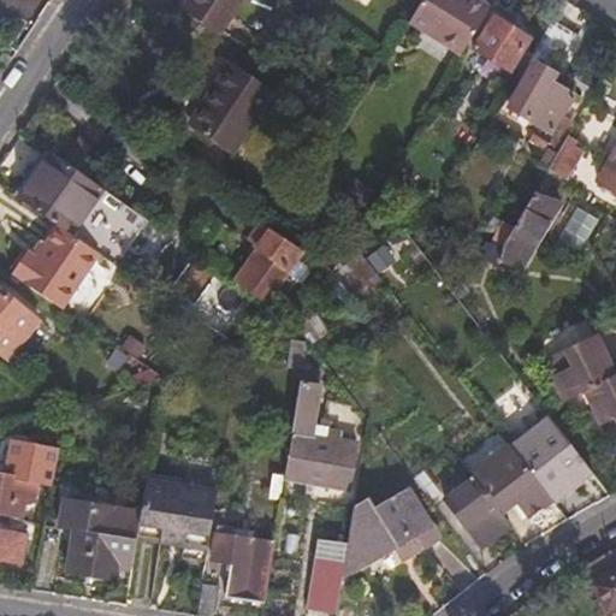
[(176,0),(172,6),(179,11),(187,0),(176,0)]
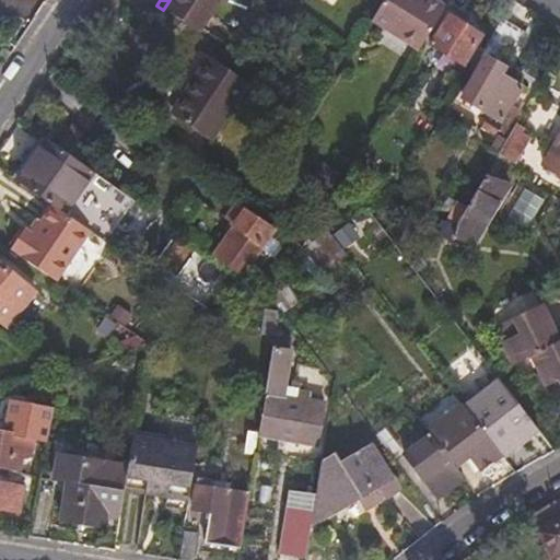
[(170,0),(163,10),(195,31),(216,0),(170,0)]
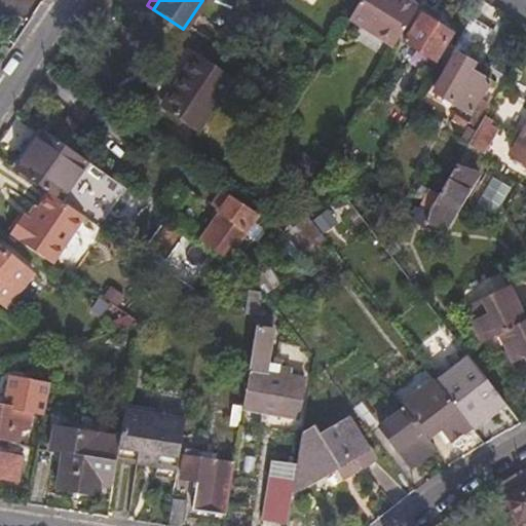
[(403,0),(360,0),(347,21),(391,45),(416,7),(403,0)]
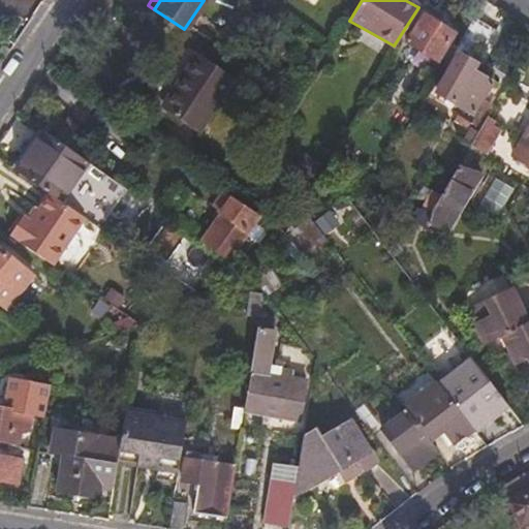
[(425,18),(408,44),(445,68),(457,49),(452,45),(457,36),(425,18)]
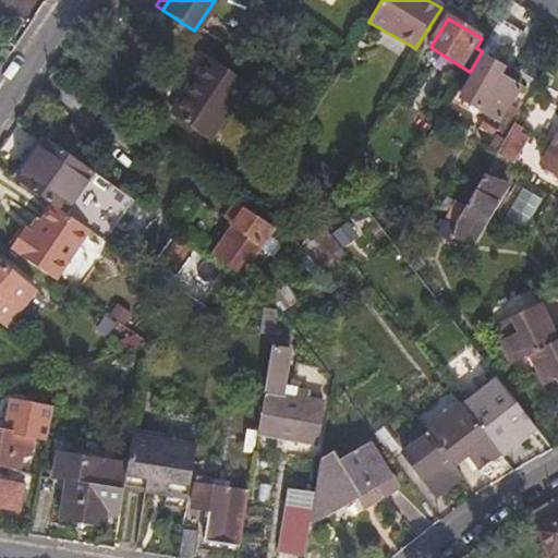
[(485,46),(507,60),(524,33),(502,19),(485,46)]
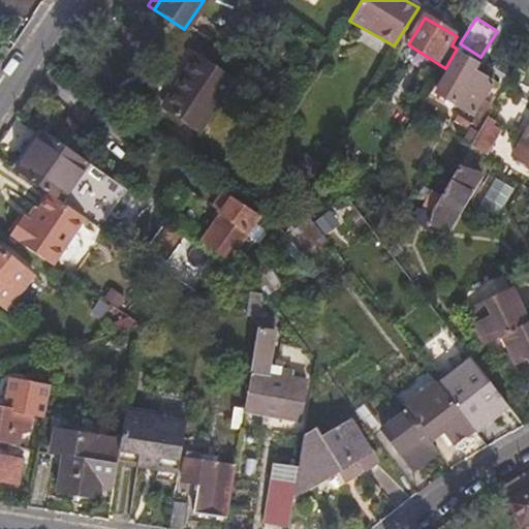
[(193,53),(173,93),(208,117),(234,76),(193,53)]
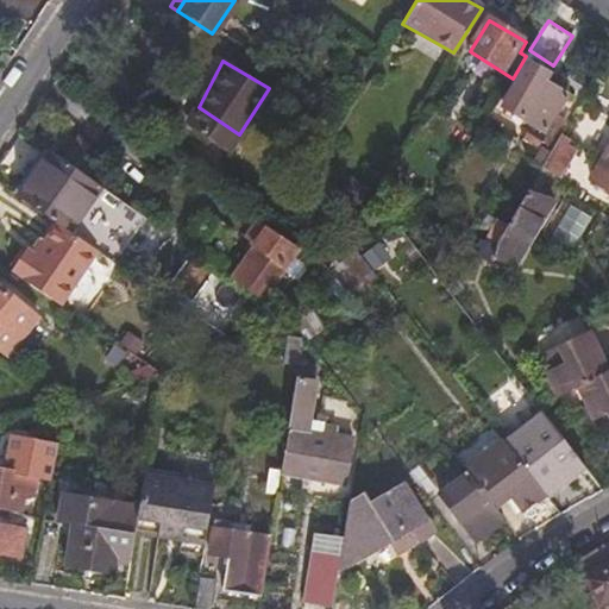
[(528,66),(504,106),(545,131),(566,100),(545,85),(548,79),(528,66)]
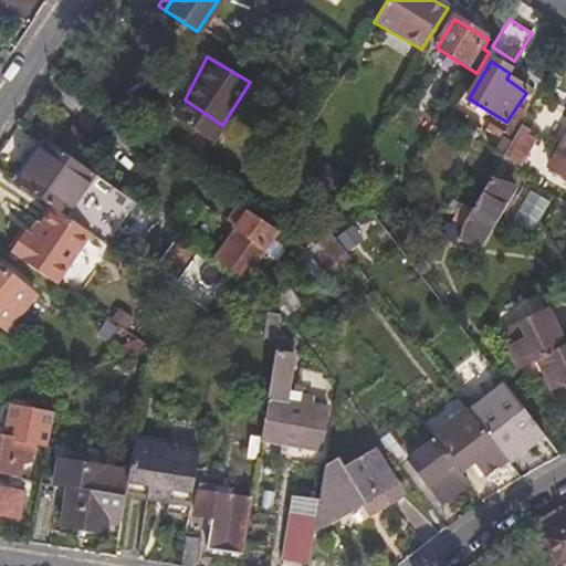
[(174,118),(203,137),(211,142),(222,125),(185,100),(174,118)]
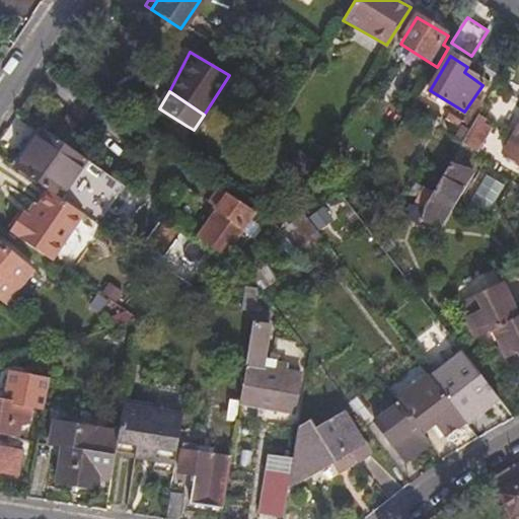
[(473,101),(455,134),(452,137),(451,139),(459,145),(475,118),(482,105),(473,101)]
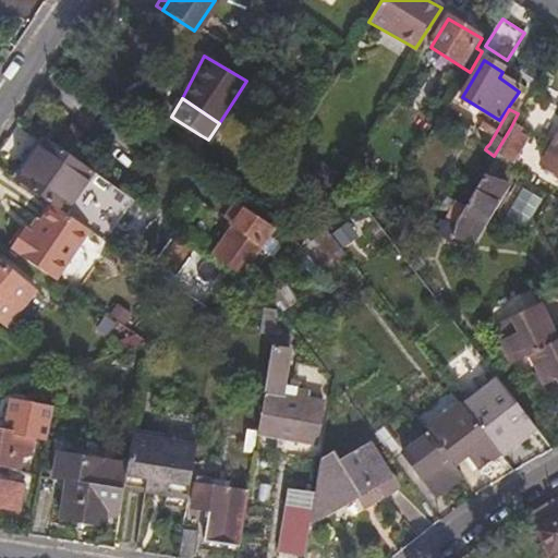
[(511,126),(494,156),(509,166),(523,142),(514,135),(517,131),(511,126)]
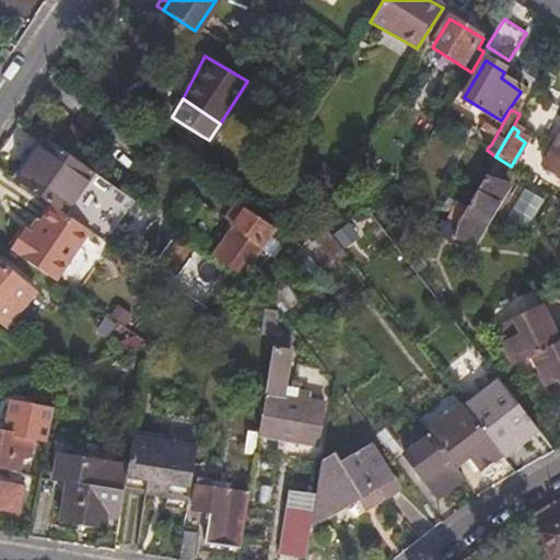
[(68,128),(57,144),(79,160),(91,142),(68,128)]
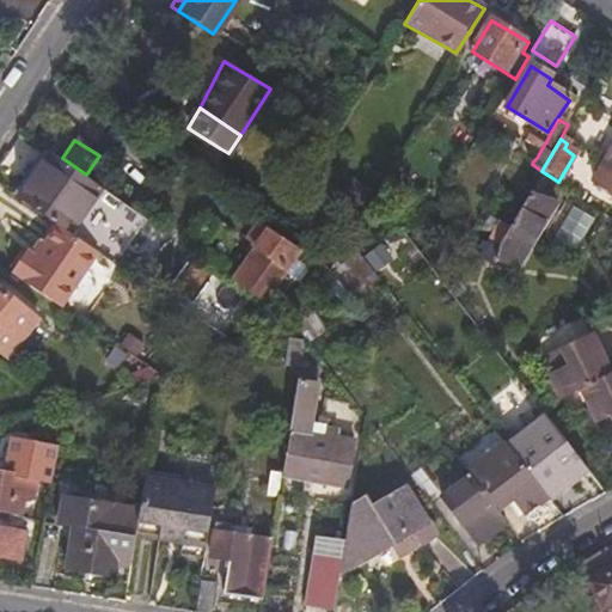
[(611,148),(592,185),(611,196),(611,148)]
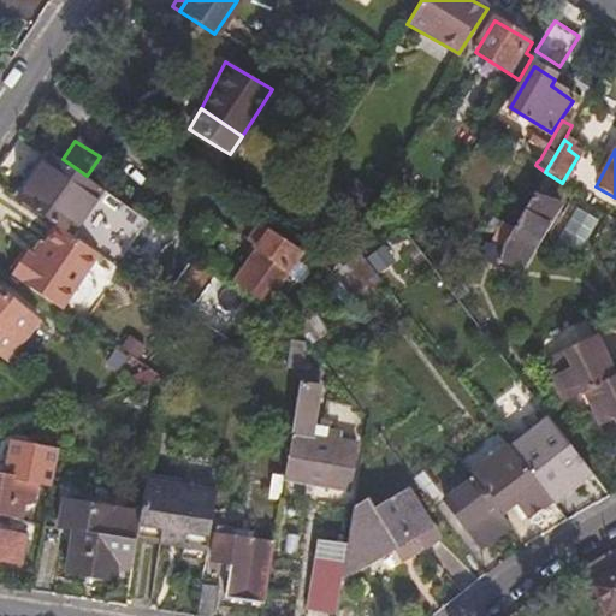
[(57,226),(98,254),(114,265),(147,220),(47,153),(31,176),(37,181),(22,202),(51,223),(57,226)]
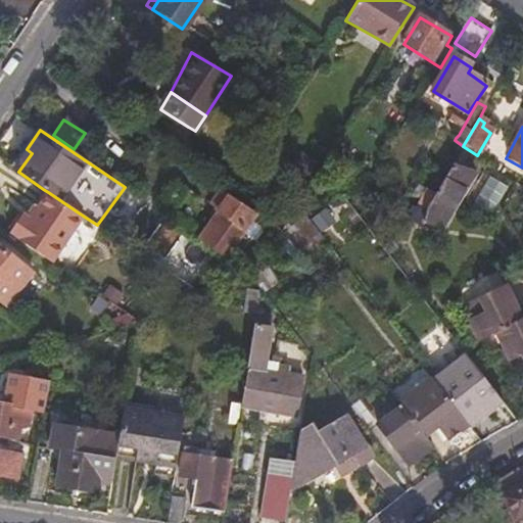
[(307,186),(316,173),(300,162),(292,176),(301,181),(307,186)]
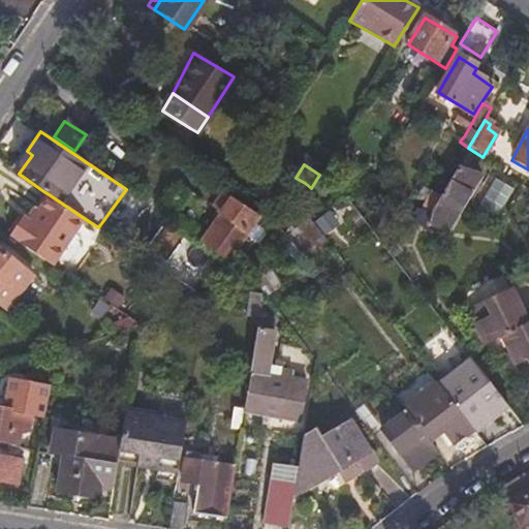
[(455,170),(429,214),(417,211),(413,224),(441,231),(445,219),(452,221),(477,177),(455,170)]
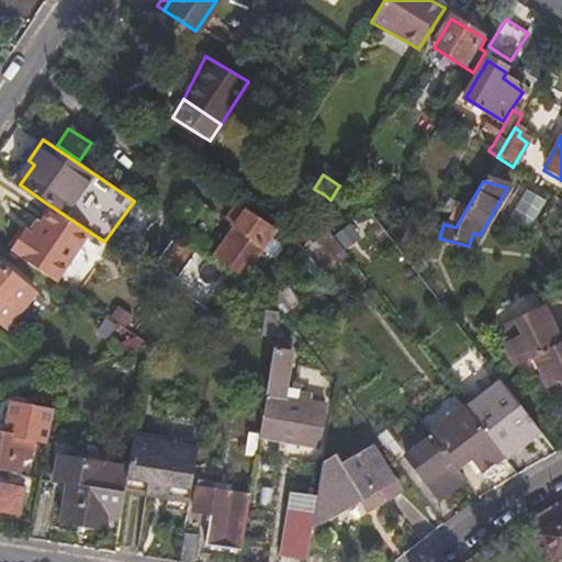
[(324,194),(313,212),(322,218),(333,201),(330,200),(324,194)]
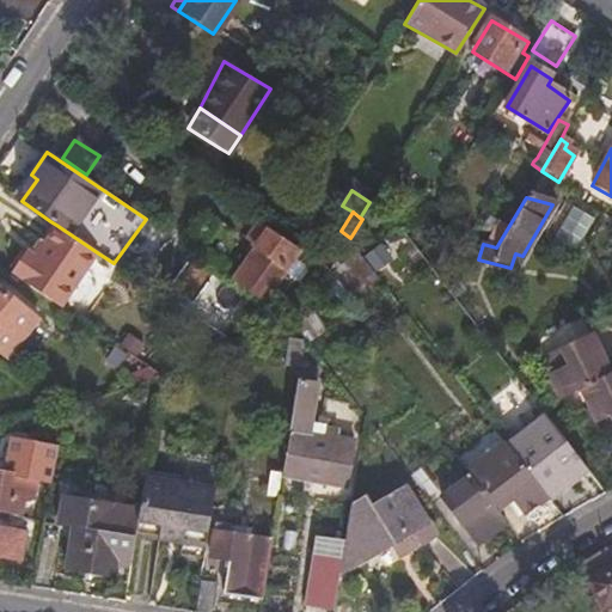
[(50,221),(37,240),(43,244),(56,225),(50,221)]
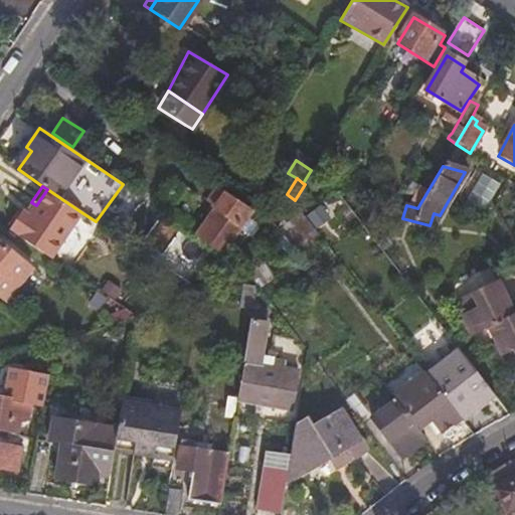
[(20,212),(7,230),(48,258),(81,212),(47,189),(36,205),(28,216),(23,213),(20,212)]
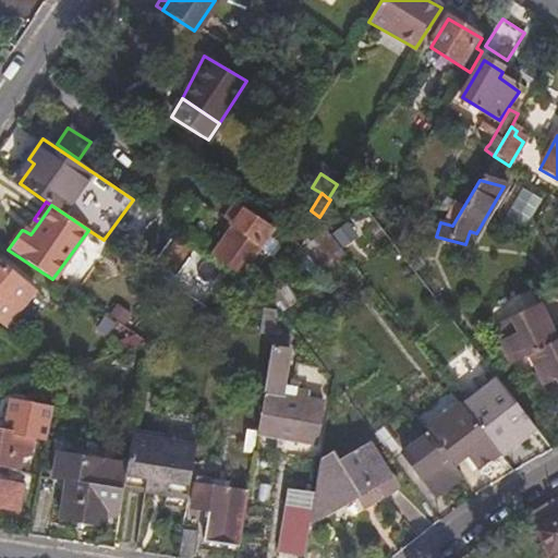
[(254,226),(228,264),(235,269),(269,227),(239,206),(230,220),(232,222),(238,216),(254,226)]
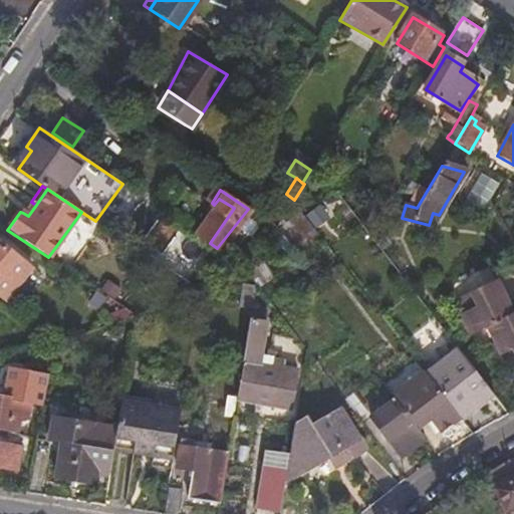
[(214,205),(195,233),(210,243),(234,208),(219,199),(214,205)]
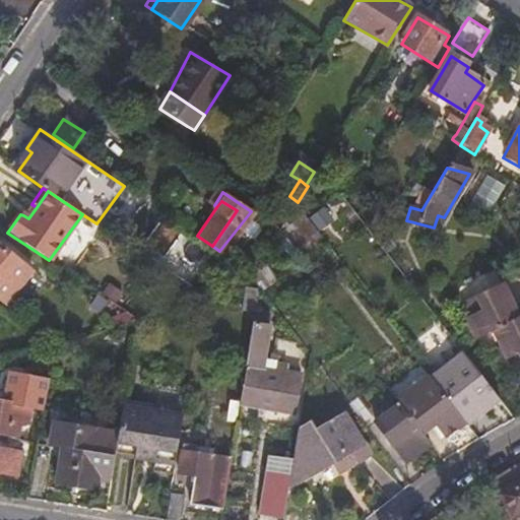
[(31,204),(23,215),(28,218),(37,207),(31,204)]
